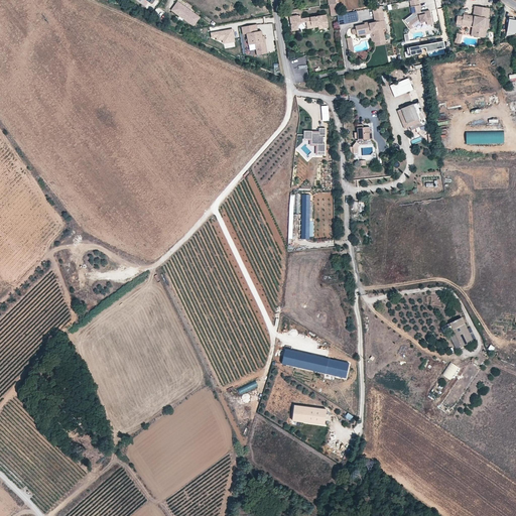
[(200,17),(177,2),(172,10),(194,25),(200,17)]
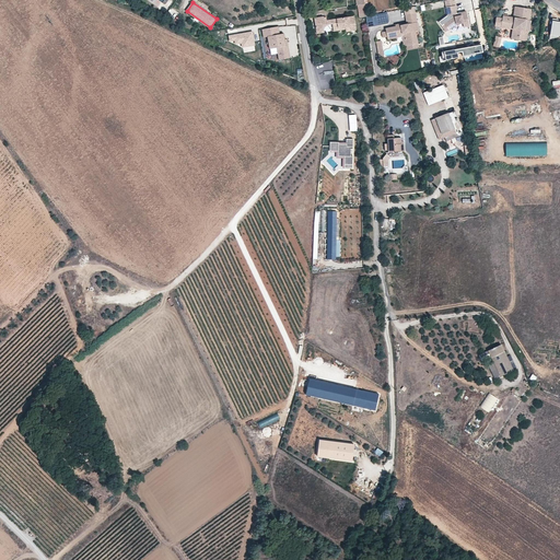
[(456,6),(447,7),(448,15),(443,20),(450,30),(457,24),(464,23),(465,27),(470,26),(468,12),(462,12),(463,16),(458,16),(457,13),(456,6)]
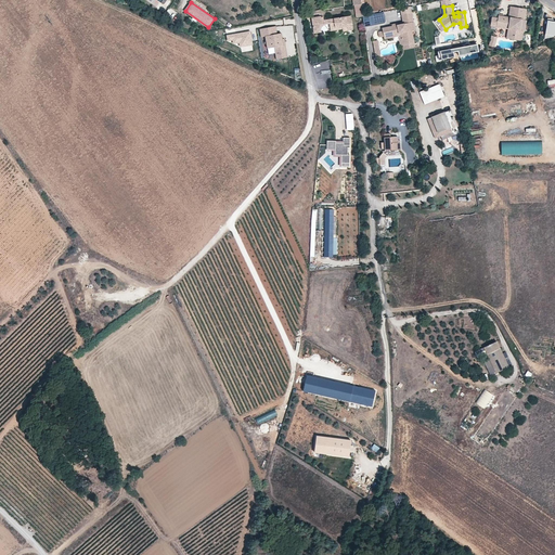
[(524,31),(526,21),(525,20),(527,9),(511,5),(508,16),(498,15),(498,17),(493,17),(491,24),(497,25),(508,27),(507,28),(507,31),(511,31),(508,38),(520,40),(523,30),(524,31)]
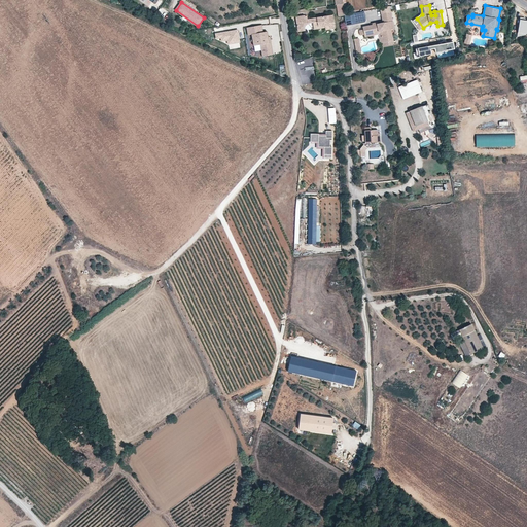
[(394,29),(390,6),(382,8),(384,23),(363,27),(364,31),(360,32),(361,37),(365,36),(381,33),(383,44),(394,41),(392,36),(391,30),(394,29)]
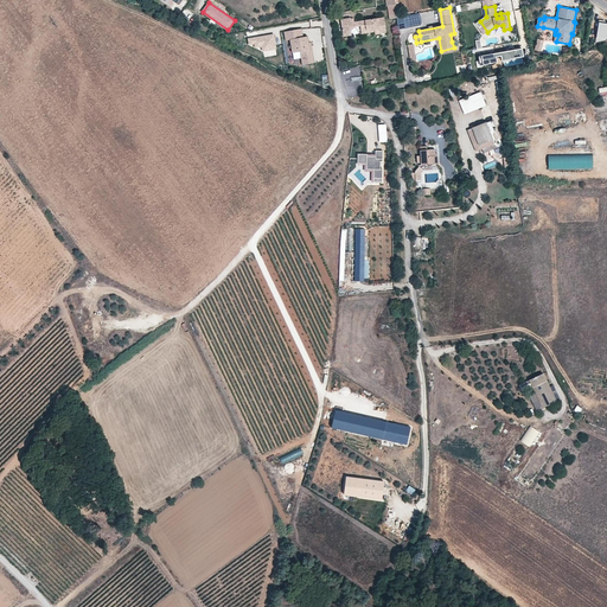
[(374,27),(374,31),(374,33),(384,32),(381,17),(353,21),(352,18),(339,20),(342,31),(349,30),(352,26),(358,26),(359,32),(365,32),(364,31),(363,27),(374,27)]
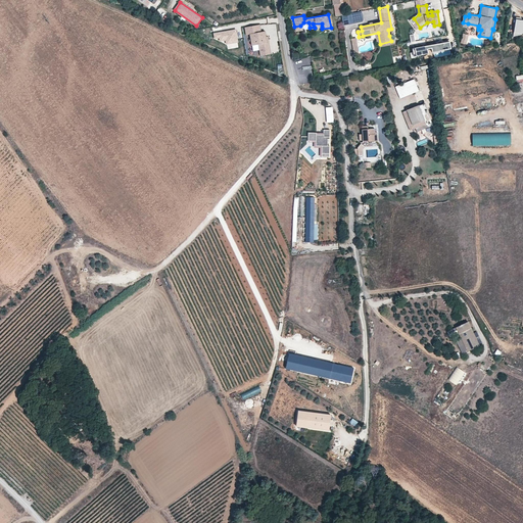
[(259,25),(244,28),(245,35),(249,35),(251,46),(258,45),(260,56),(271,54),(269,42),(267,42),(266,37),(265,31),(260,32),(259,25)]
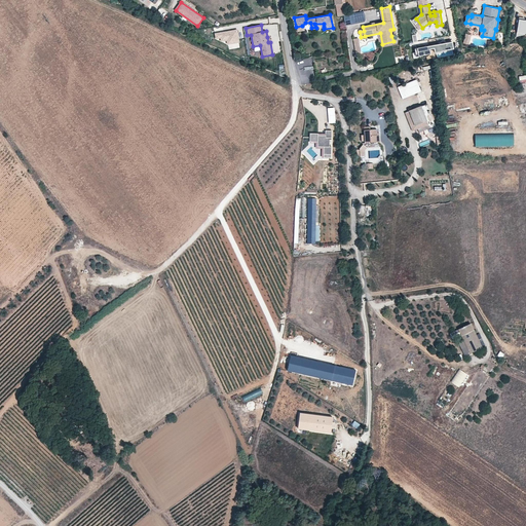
[(235,31),(213,35),(213,40),(218,39),(219,42),(225,41),(225,45),(237,43),(235,31)]
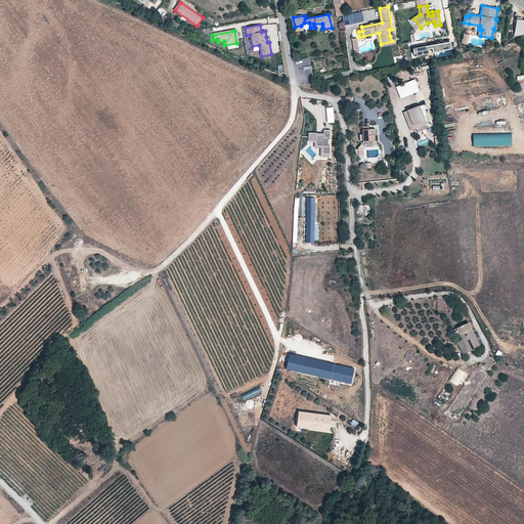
[(379,33),(363,36),(363,38),(377,36),(379,44),(381,44),(379,33)]
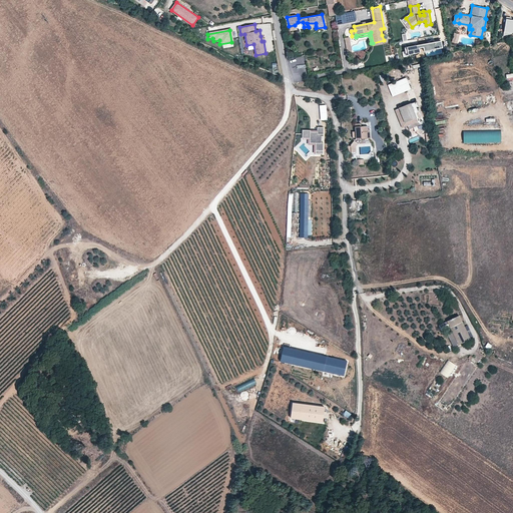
[(407,47),(409,55),(443,49),(442,41),(407,47)]
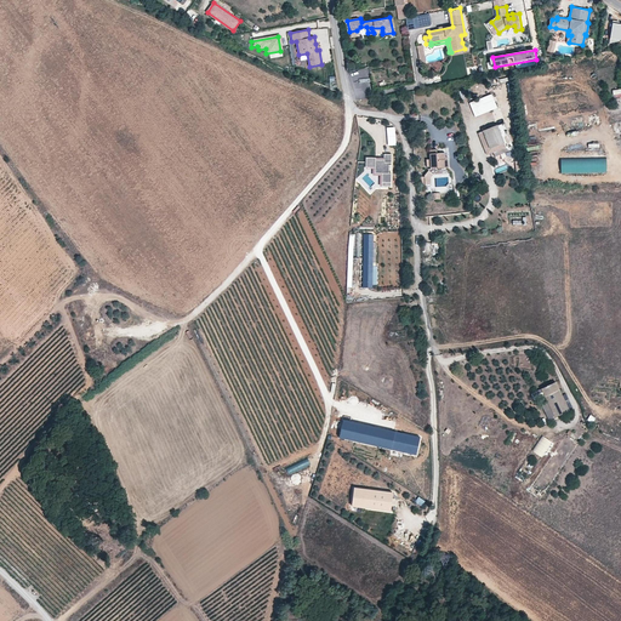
[(468,102),(474,117),(497,107),(491,93),(468,102)]
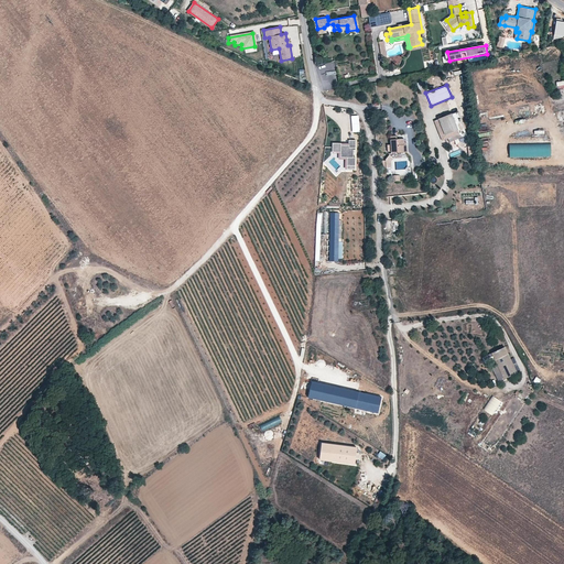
[(463,123),(457,108),(453,110),(459,126),(463,123)]
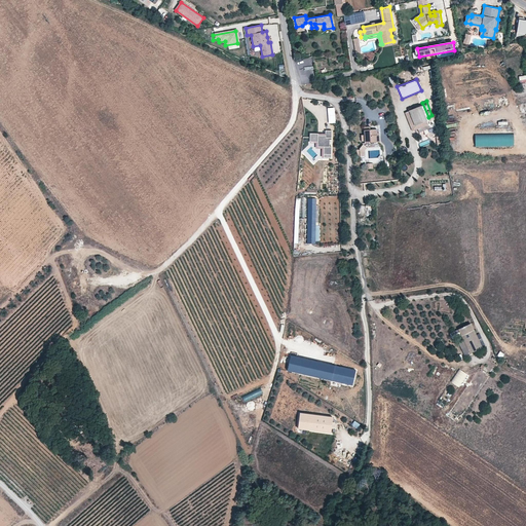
[(422,103),(412,107),(419,124),(429,120),(428,117),(422,103)]
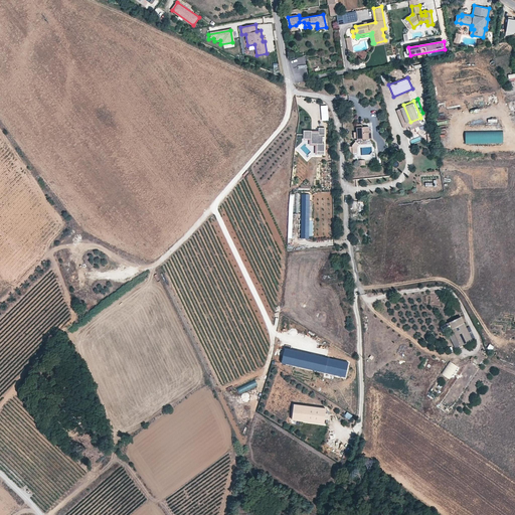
[(405,124),(410,122),(403,105),(398,107),(405,124)]
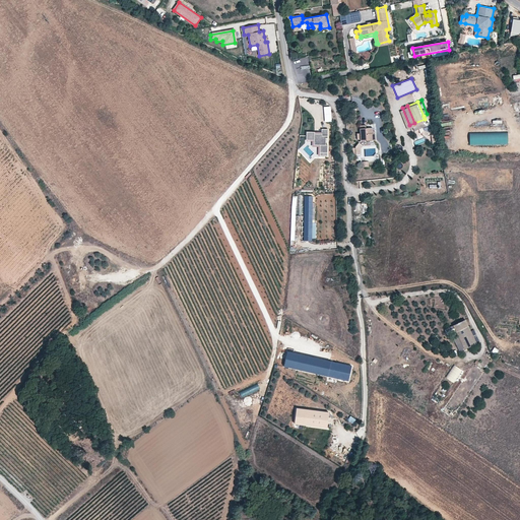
[(366,138),(366,141),(375,140),(374,132),(372,132),(372,127),(360,128),(360,132),(356,132),(356,139),(366,138)]
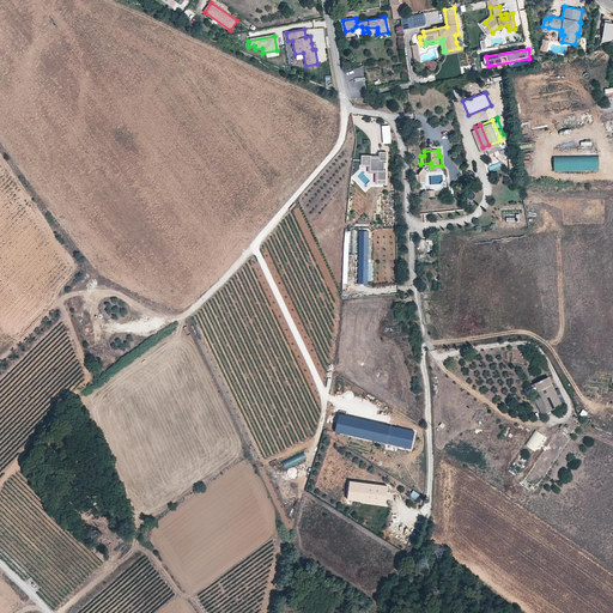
[(383,181),(383,186),(387,186),(387,173),(384,173),(384,165),(388,165),(388,156),(380,155),(380,159),(372,159),(372,157),(363,157),(363,167),(371,167),(371,173),(378,173),(378,181),(383,181)]
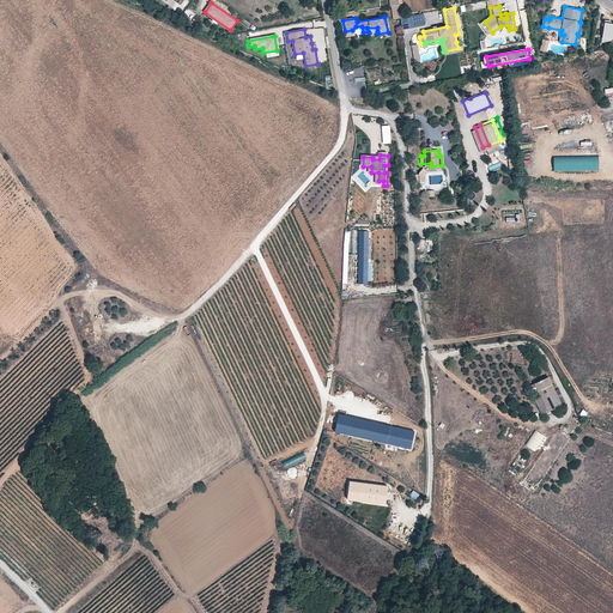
[(599,156),(554,156),(554,171),(599,170),(599,156)]
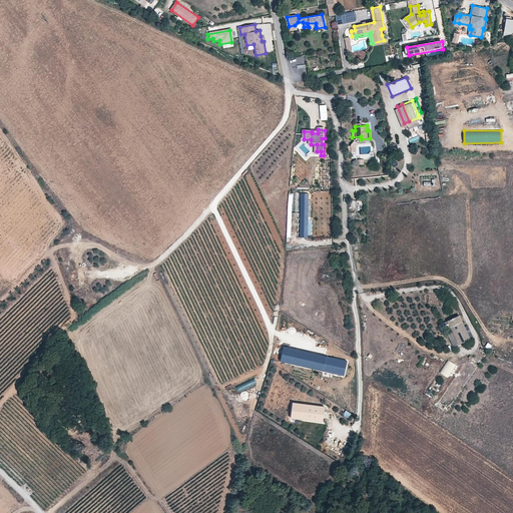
[(309,237),(310,195),(301,195),(300,237),(309,237)]
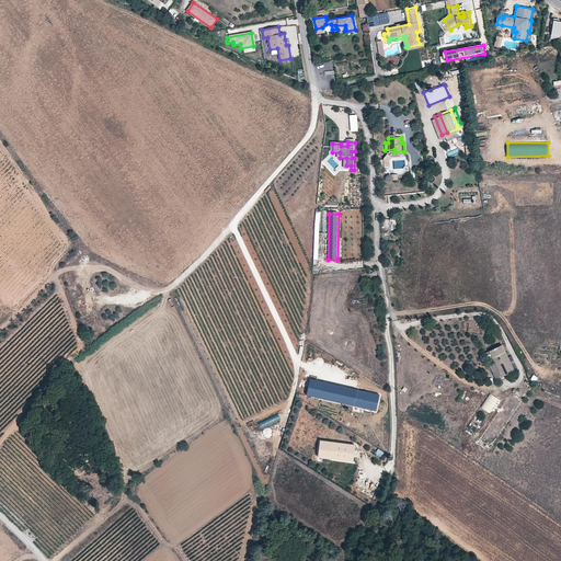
[(384,217),(384,227),(396,227),(396,216),(384,217)]
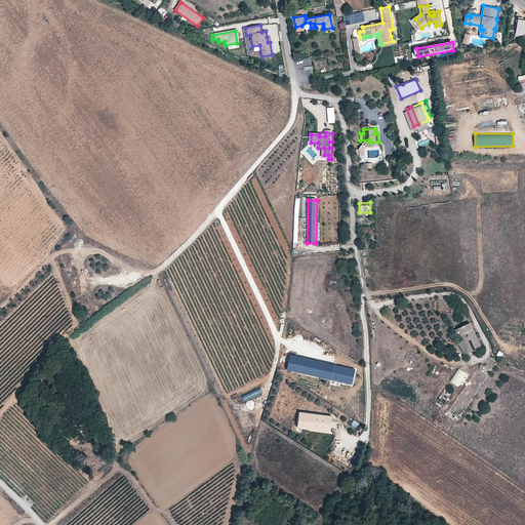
[(472,327),(459,333),(466,345),(472,356),(484,350),(472,327)]
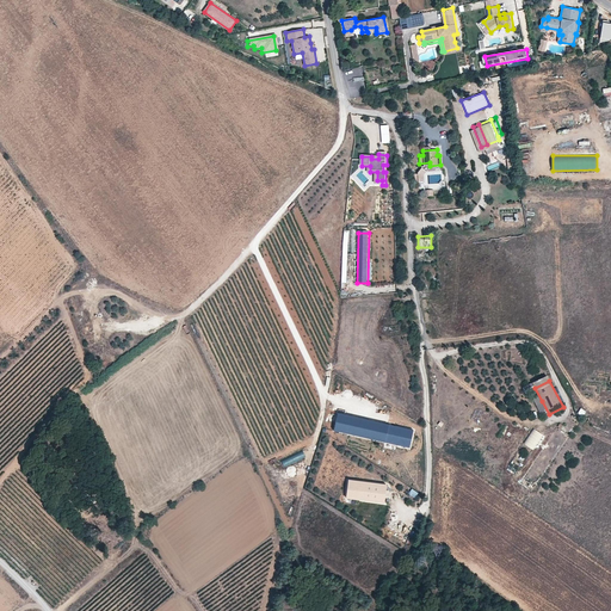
[(544,418),(549,414),(542,401),(537,403),(544,418)]
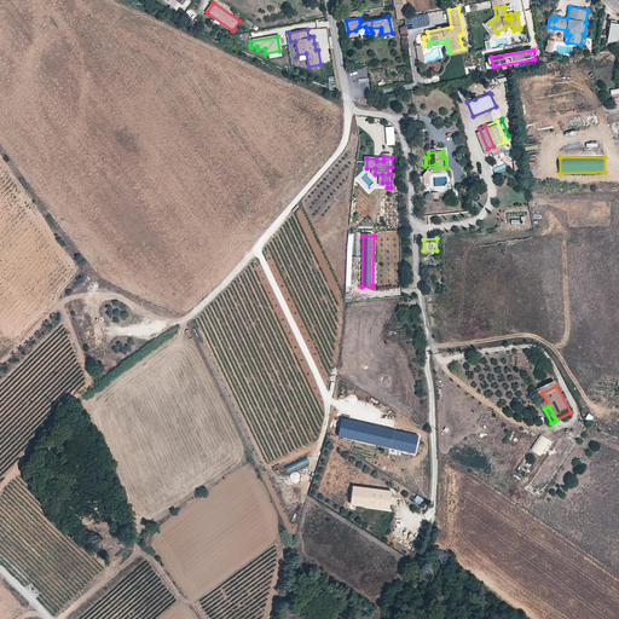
[(577,443),(565,434),(524,490),(534,498),(577,443)]
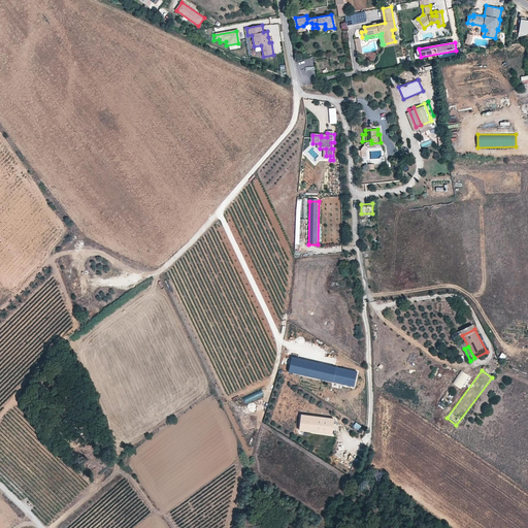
[(462,389),(470,375),(460,370),(453,384),(462,389)]
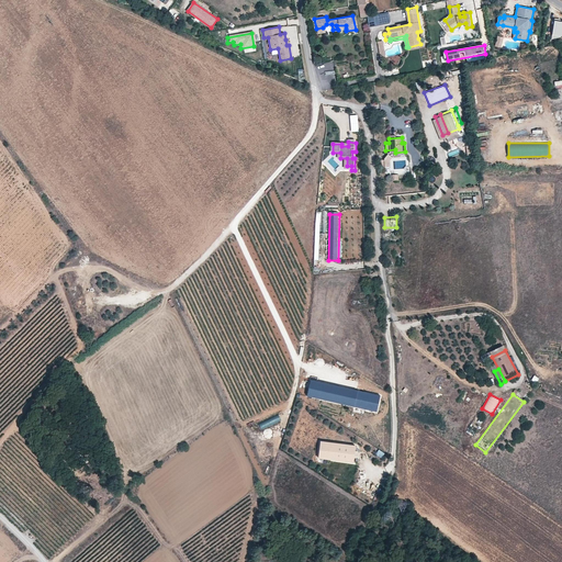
[(319,441),(317,459),(353,462),(356,446),(319,441)]
